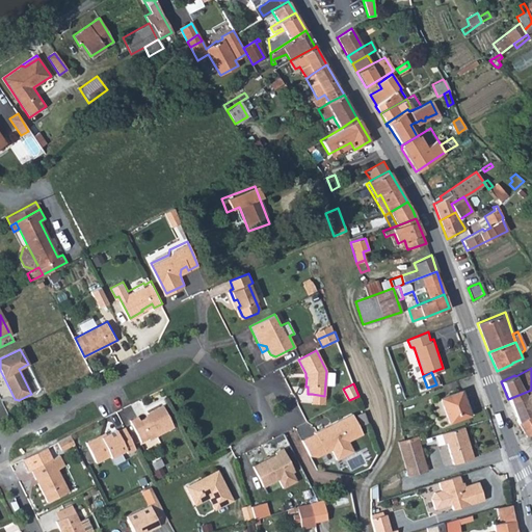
[(448,422),(468,414),(459,390),(439,398),(448,422)]
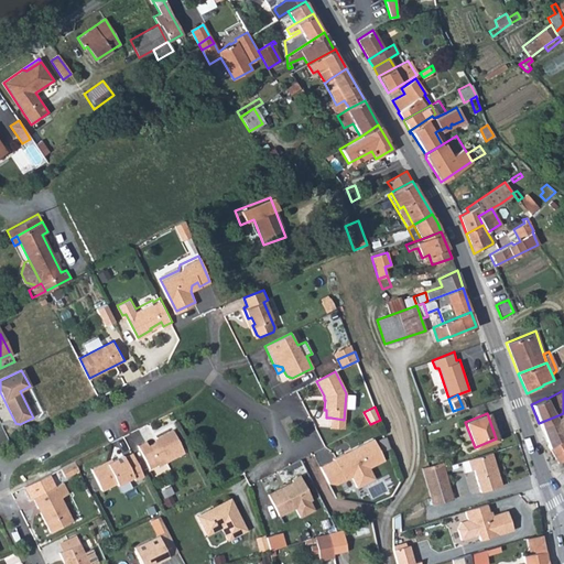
[(549,447),(563,435),(555,416),(539,423),(549,447)]
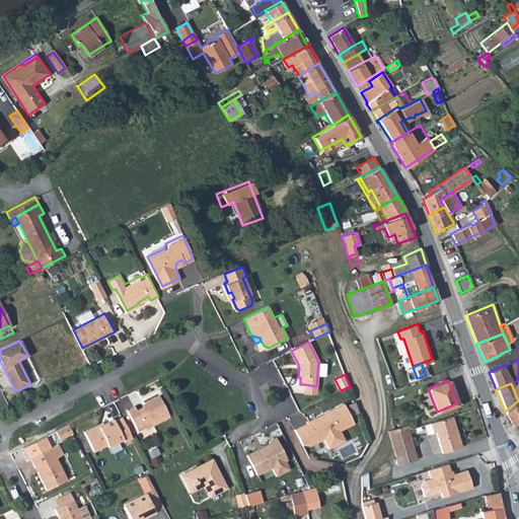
[(304,384),(303,392),(315,394),(316,386),(304,384)]
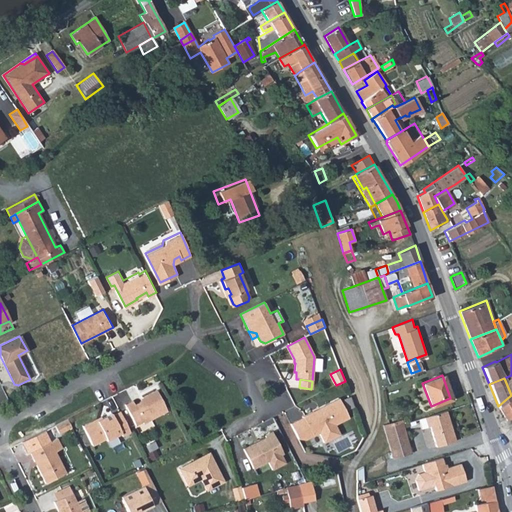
[(146,424),(170,412),(159,391),(143,399),(144,401),(138,404),(136,400),(127,405),(138,426),(145,423),(146,424)]
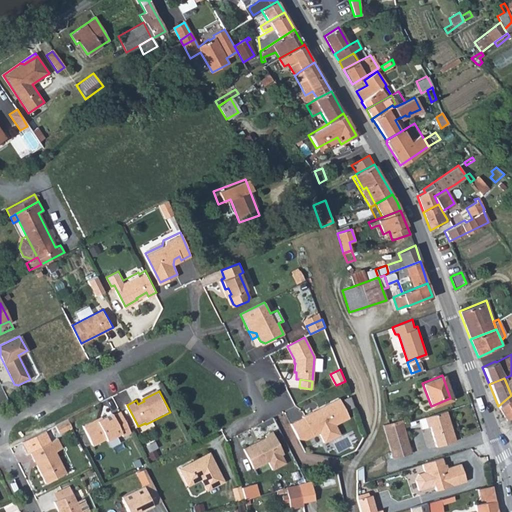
[(498,406),(506,421),(511,415),(511,396),(511,395),(498,406)]
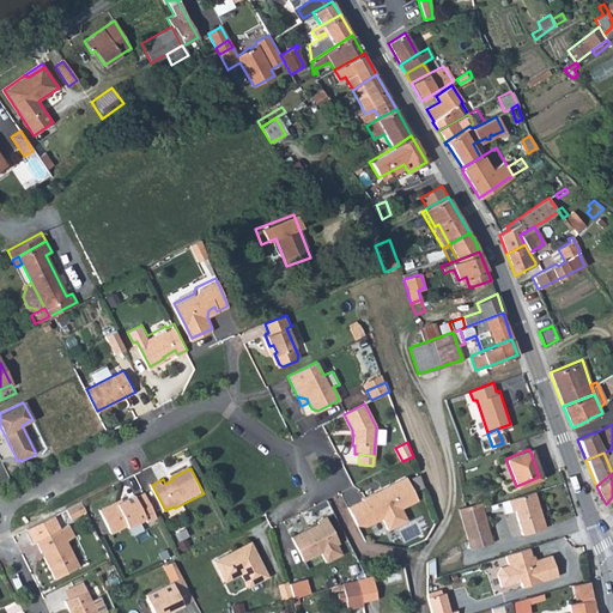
[(349,508),(357,526),(366,527),(382,519),(387,530),(406,520),(401,509),(417,501),(405,477),(363,499),(363,501),(349,508)]
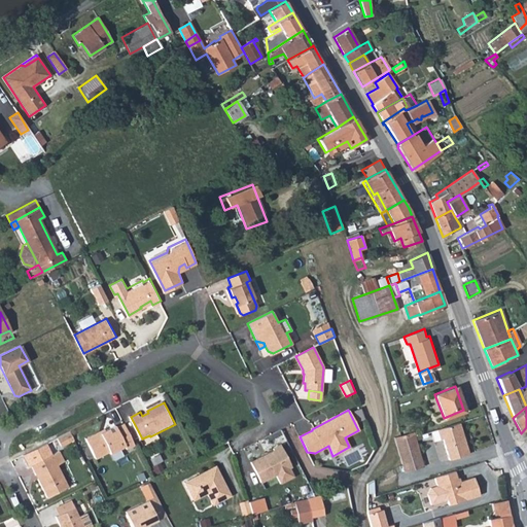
[(469,453),(458,421),(436,428),(440,438),(443,437),(449,459),(469,453)]
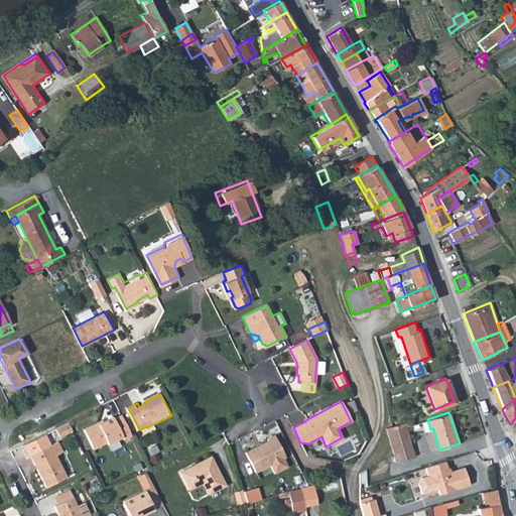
[(124,438),(132,434),(121,414),(114,418),(113,416),(99,423),(98,421),(84,428),(94,448),(107,441),(108,443),(122,436),(124,438)]
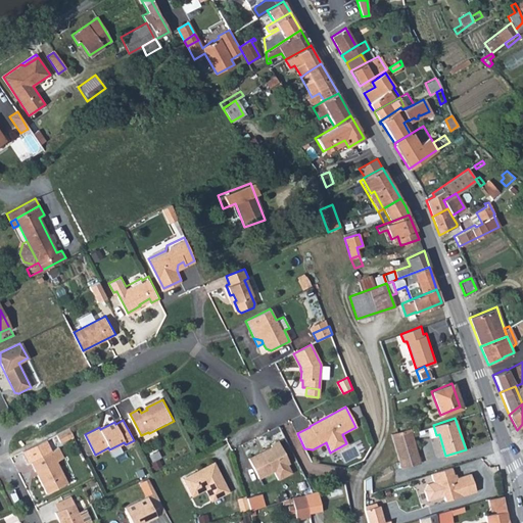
[(74,436),(69,428),(56,434),(60,443),(74,436)]
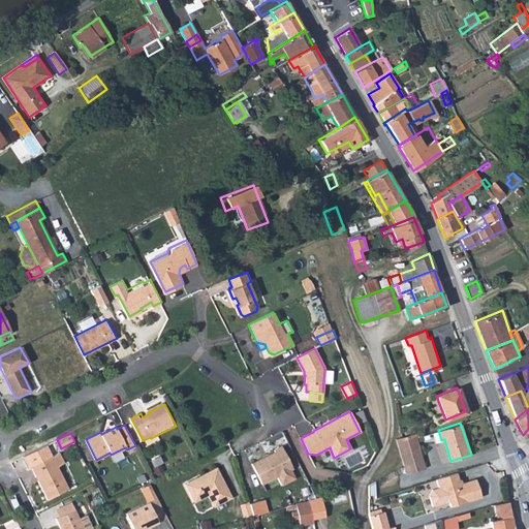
[(412,433),(403,436),(394,438),(404,473),(423,467),(414,438),(412,433)]
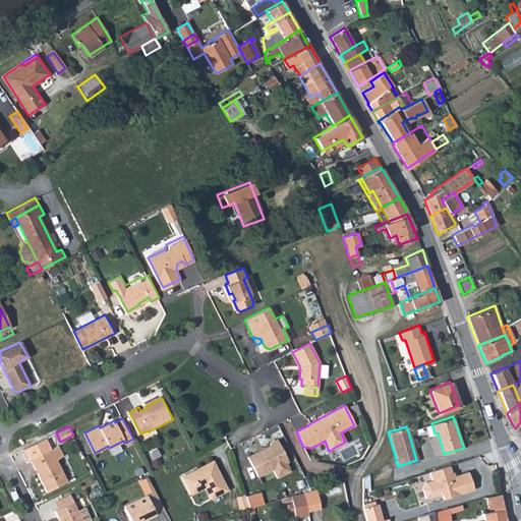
[(63,457),(58,447),(53,450),(47,440),(24,450),(46,493),(66,481),(56,461),(63,457)]
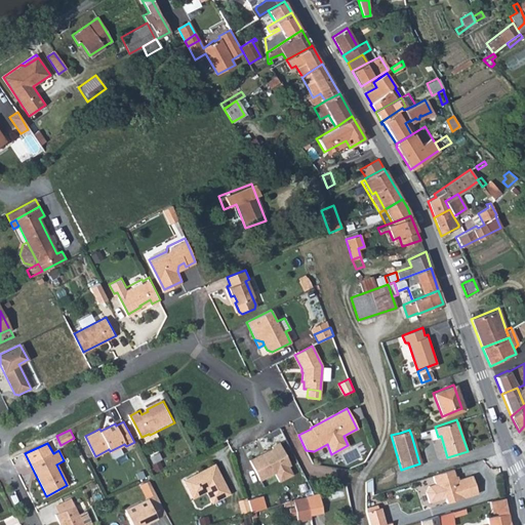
[(287,465),(289,463),(278,443),(271,446),(272,448),(249,459),(258,479),(274,471),(278,481),(291,474),(287,465)]
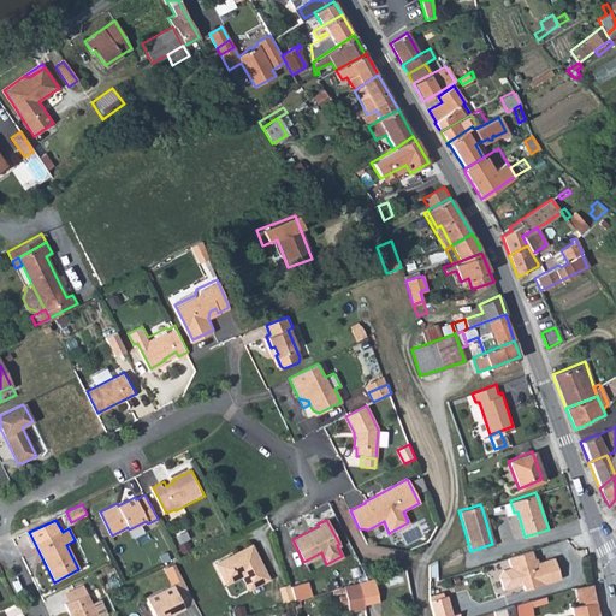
[(250,587),(268,578),(250,544),(214,562),(225,584),(243,574),(250,587)]
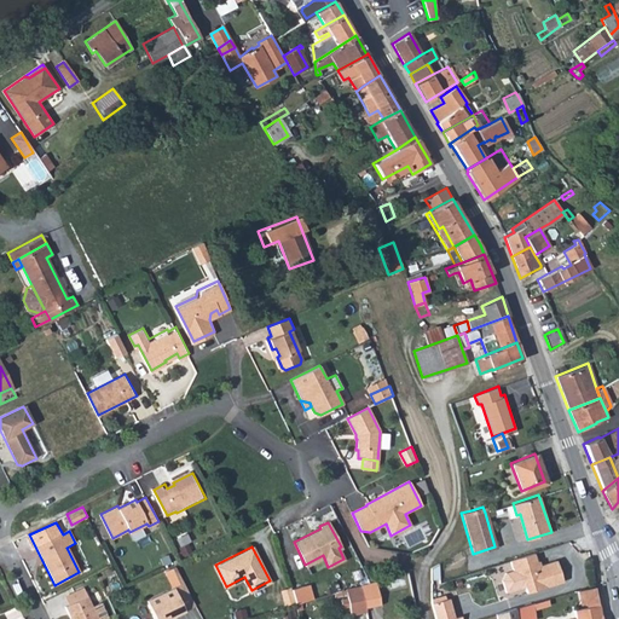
[(534,560),(531,550),(509,560),(513,570),(504,573),(502,579),(507,591),(525,585),(527,591),(563,577),(555,556),(538,563),(536,563),(534,560)]
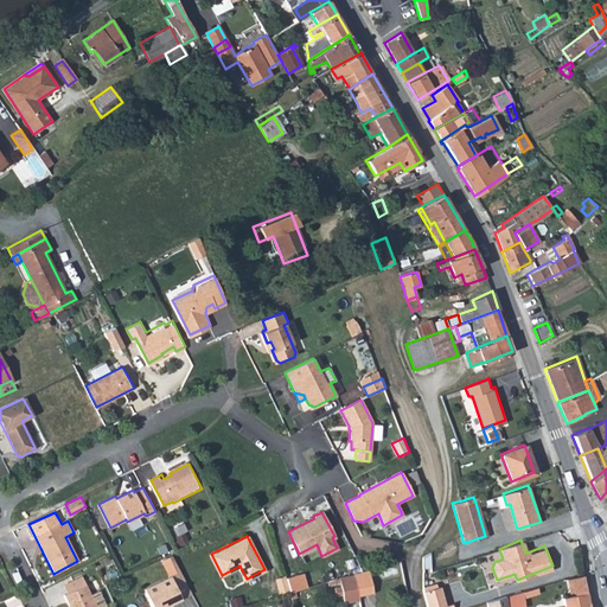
[(163,558),(171,575),(180,570),(172,554),(163,558)]
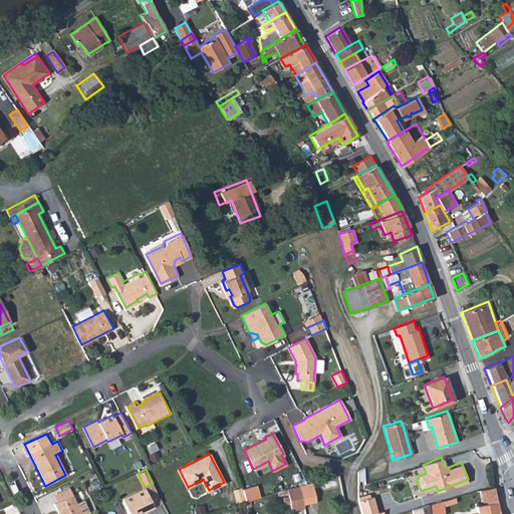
[(311,481),(299,485),(302,504),(315,501),(311,481)]
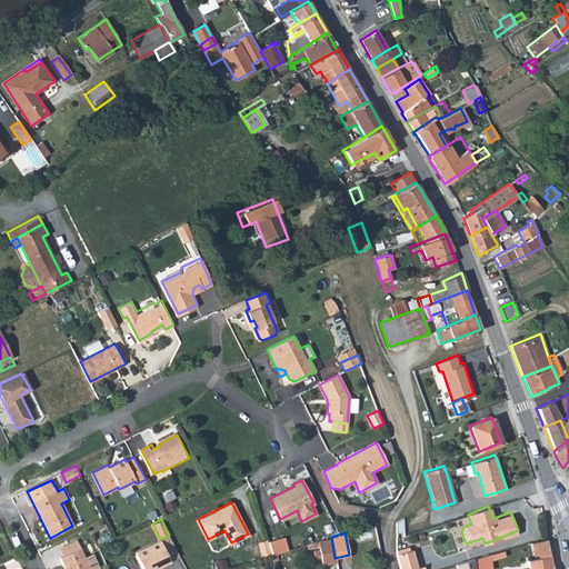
[(151,568),(179,556),(169,535),(160,539),(133,551),(141,568),(151,568)]
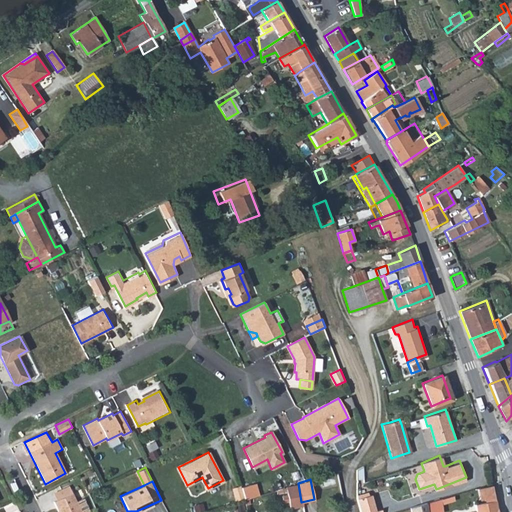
[(289,508),(302,505),(301,502),(298,484),(286,487),(286,494),(281,495),(282,502),(288,501),(289,508)]
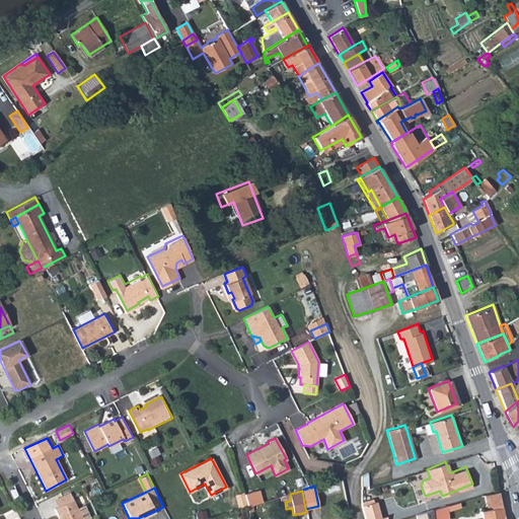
[(238,509),(246,506),(242,492),(234,495),(238,509)]
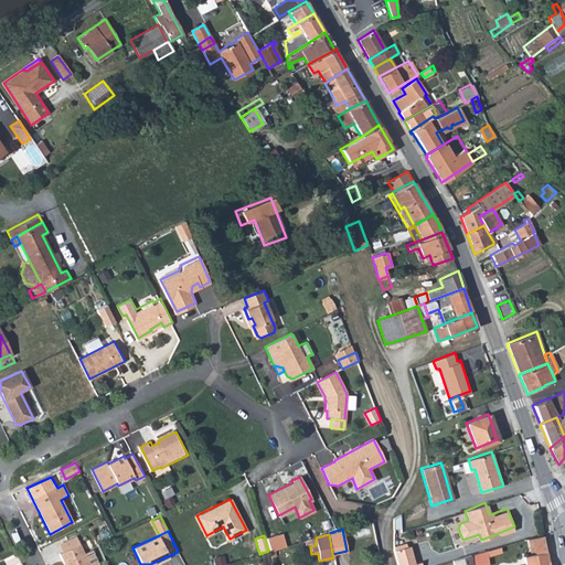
[(546,561),(544,553),(540,535),(524,539),(529,555),(523,556),(524,564),(547,564),(547,561),(546,561)]
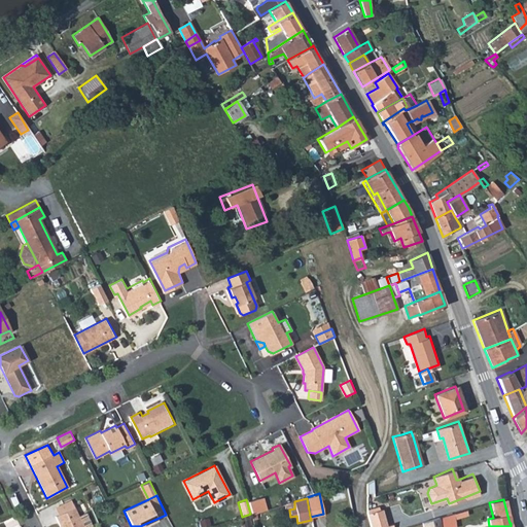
[(77,516),(73,507),(55,516),(60,526),(84,526),(90,525),(83,514),(77,516)]
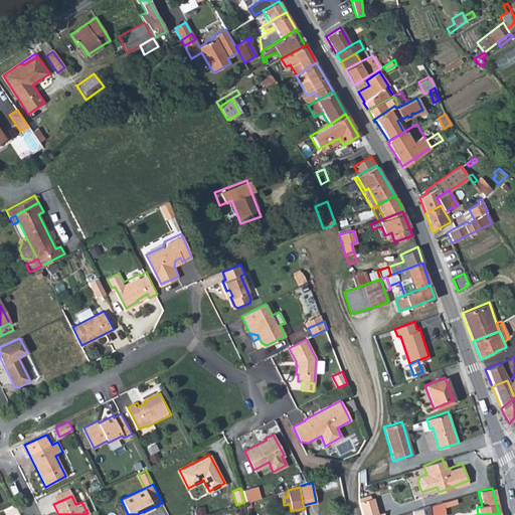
[(368,499),(359,502),(362,514),(376,514),(377,514),(372,498),(368,499)]
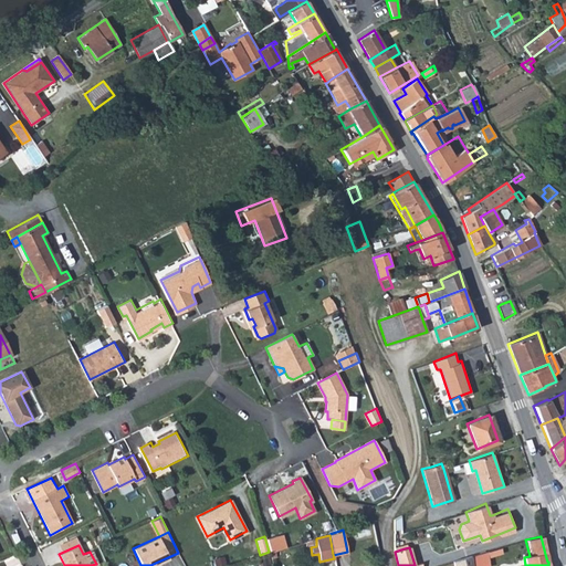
[(499,547),(471,556),(471,565),(486,565),(485,556),(502,552),(499,547)]
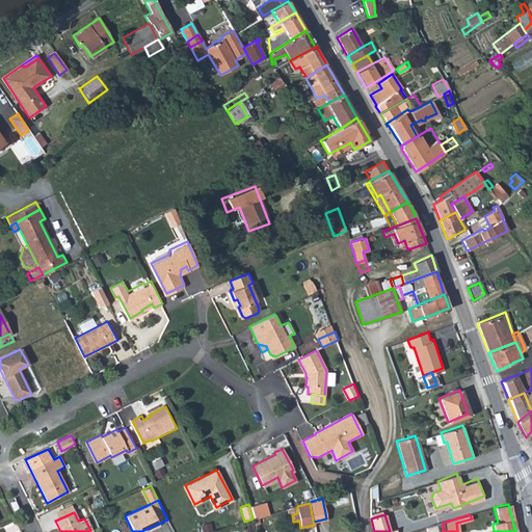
[(426,531),(443,531),(443,523),(426,527),(426,531)]
